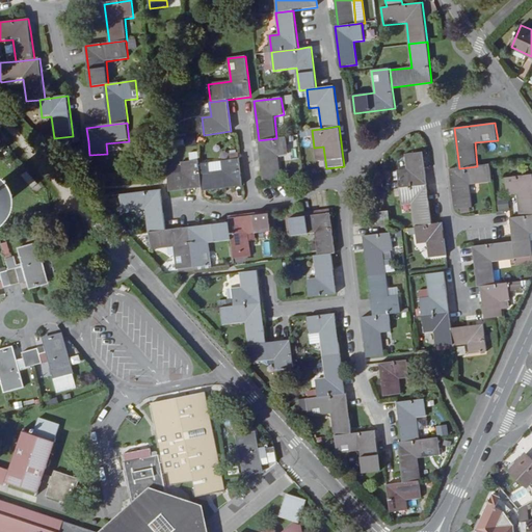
[(195,136),(176,137),(177,147),(195,144),(195,136)]
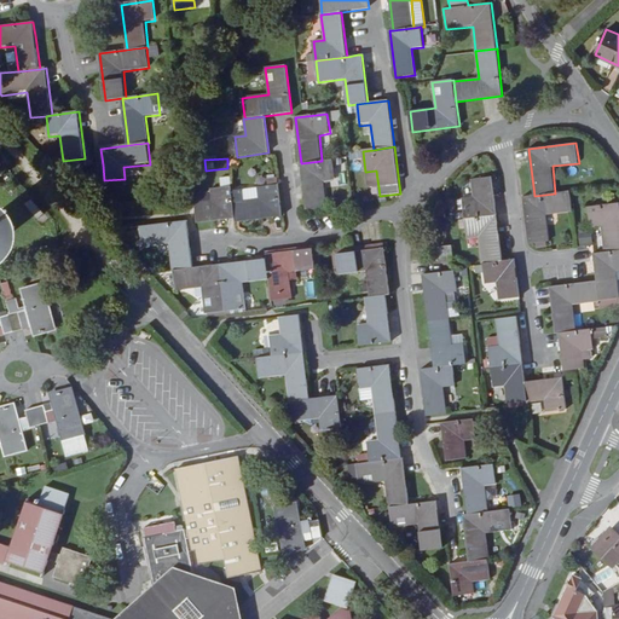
[(322,161),(301,163),(307,210),(328,208),(324,181),(335,180),(333,160),(322,161)]
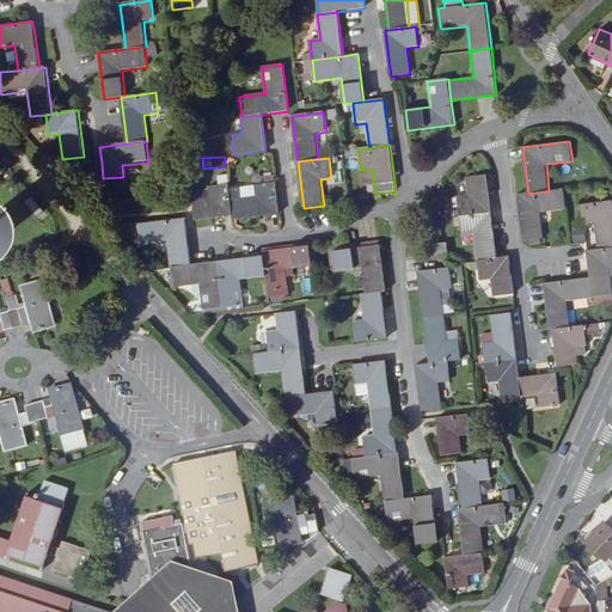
[(372,169),(362,170),(365,187),(374,185),(372,169)]
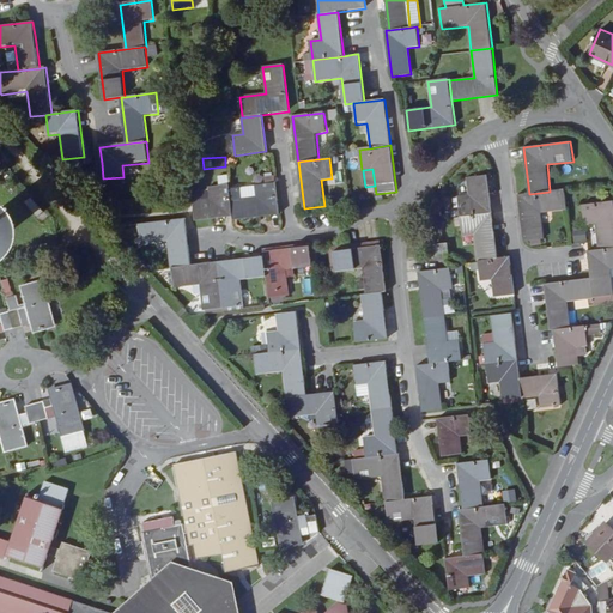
[(457,196),(461,216),(492,212),(487,175),(467,177),(469,195),(457,196)]
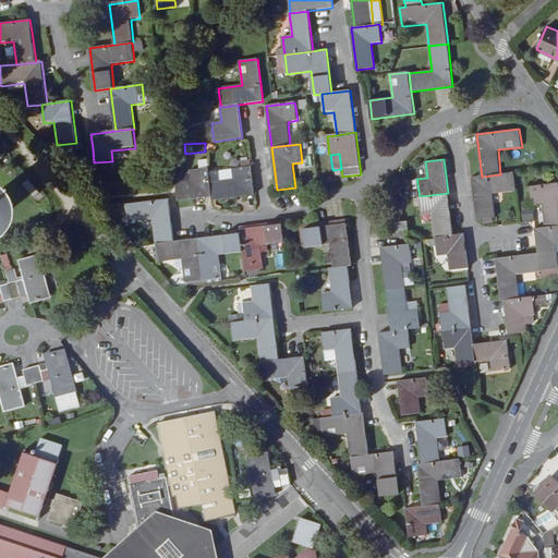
[(213,201),(254,195),(251,167),(232,170),(233,179),(221,181),(219,171),(209,172),(213,197),(213,201)]
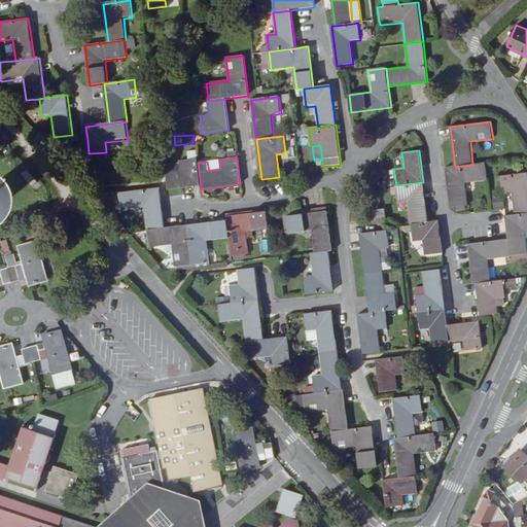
[(180,162),(181,171),(167,173),(169,190),(201,186),(198,163),(198,160),(180,162)]
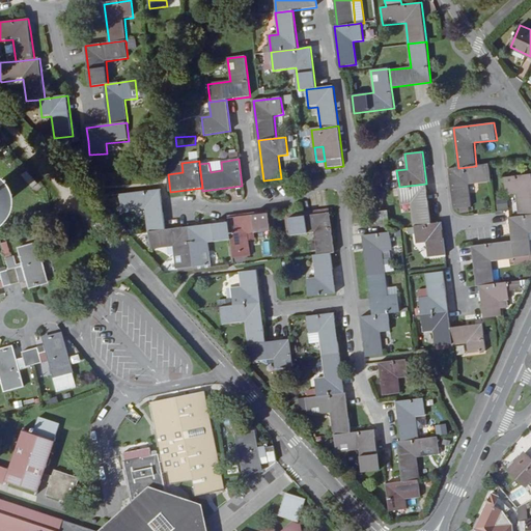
[(221,162),(208,163),(211,172),(222,170),(221,162)]
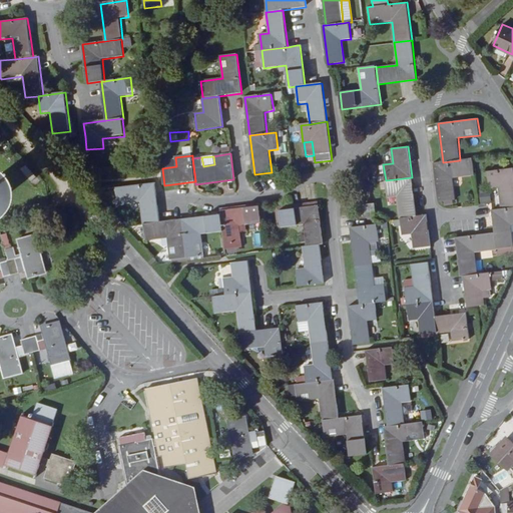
[(175,157),(161,159),(162,168),(176,166),(175,157)]
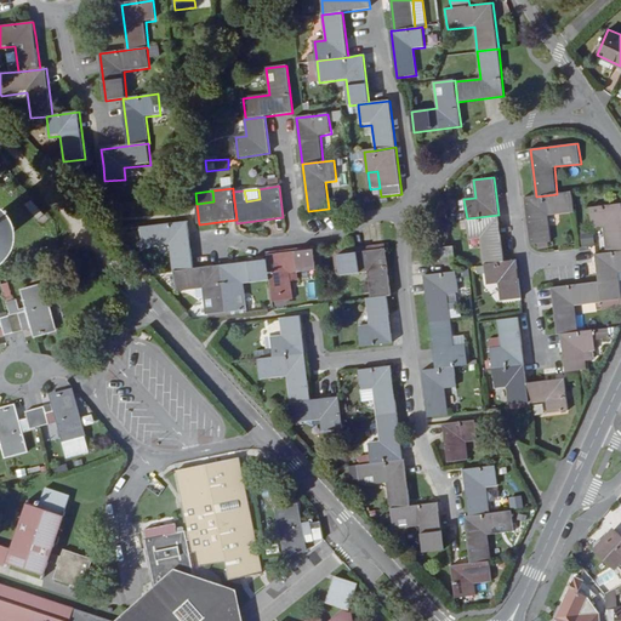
[(531,244),(552,241),(550,215),(575,212),(573,192),(557,194),(536,197),(525,198),(531,244)]
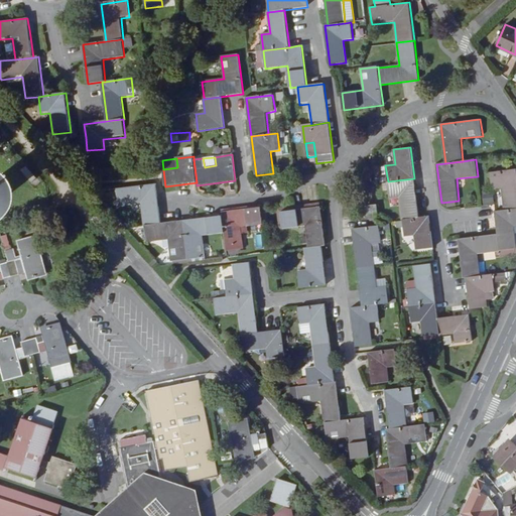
[(36,177),(25,165),(21,169),(31,181),(36,177)]
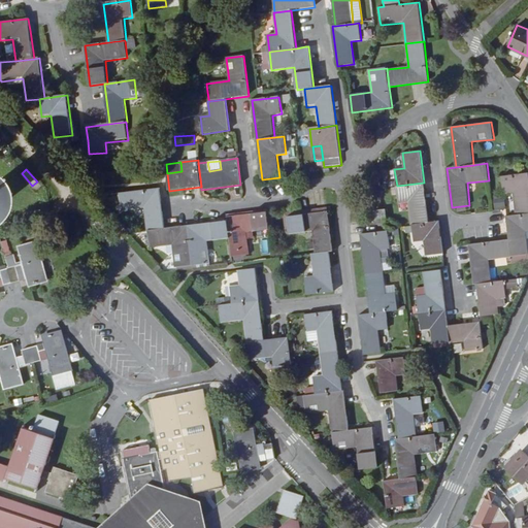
[(514,193),(517,215),(527,212),(527,172),(502,176),(504,194),(514,193)]
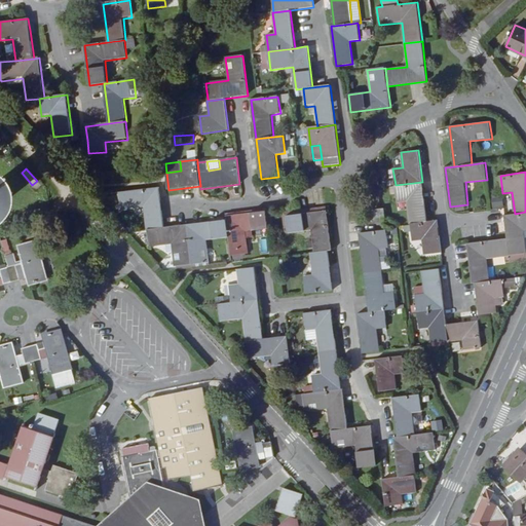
[(422,182),(396,185),(398,202),(407,202),(410,224),(411,224),(427,222),(422,182)]
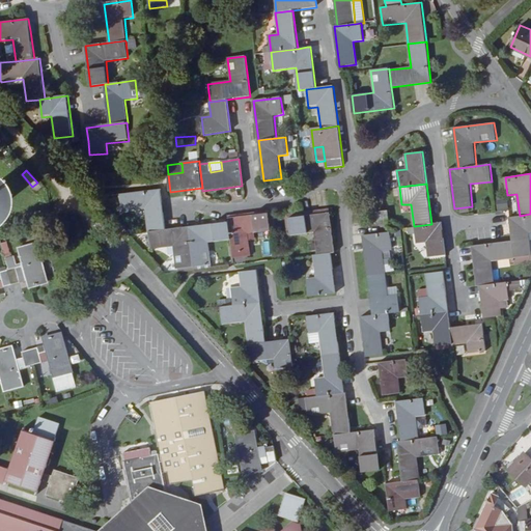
[(166,230),(162,191),(120,195),(122,213),(144,211),(147,233),(149,232),(166,230)]
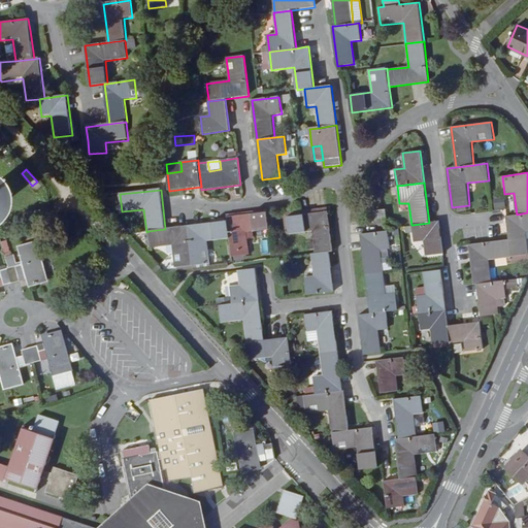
[(235,261),(249,259),(248,256),(251,256),(248,232),(270,230),(267,209),(227,216),(228,221),(230,239),(232,258),(235,257),(235,261)]
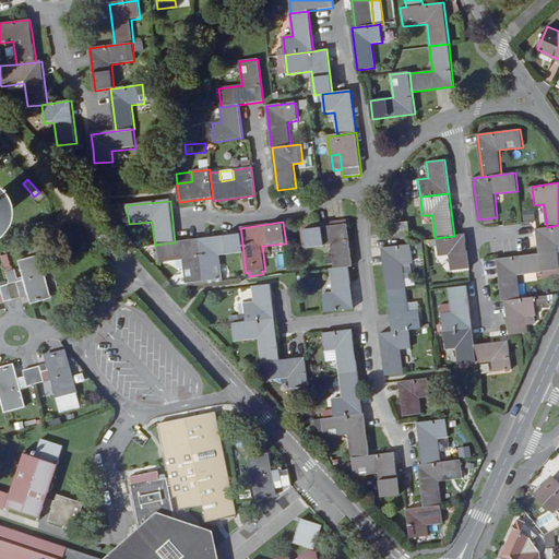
[(396,223),(399,234),(409,233),(409,227),(408,222),(406,222),(396,223)]
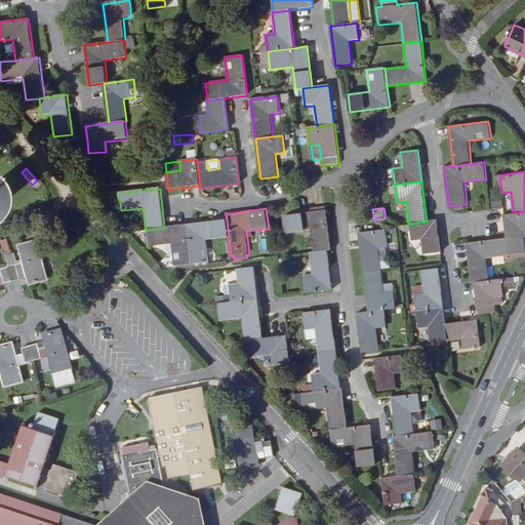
[(314,253),(328,251),(331,250),(326,211),(287,215),(289,234),(312,231),(314,253)]
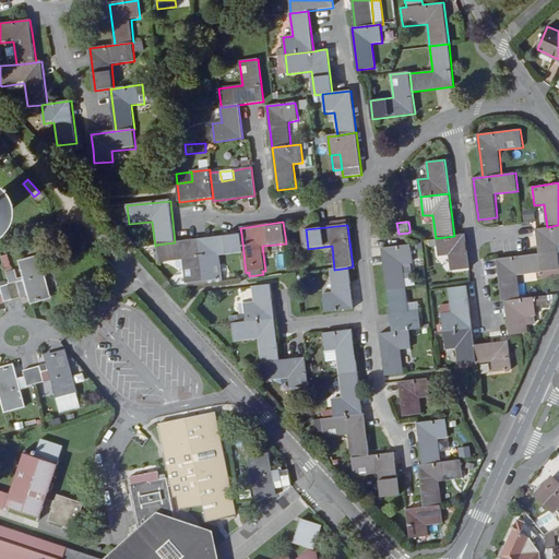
[(542,271),(558,269),(558,254),(558,245),(558,225),(547,227),(536,228),(537,239),(539,253),(542,271)]
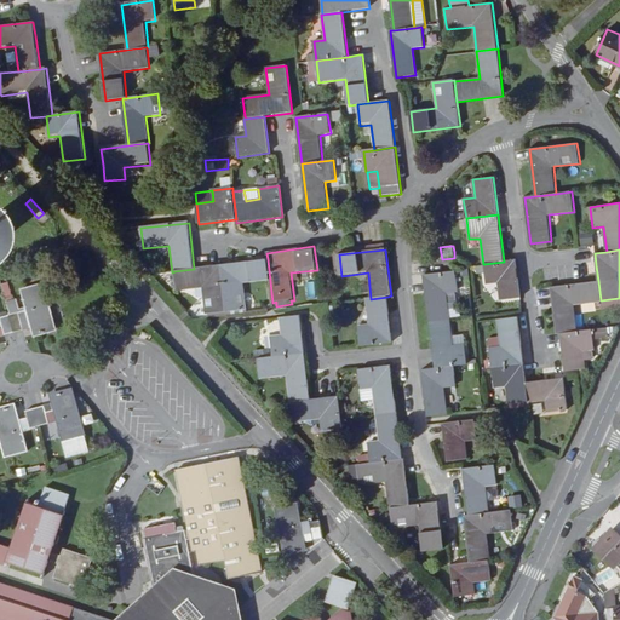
[(220,265),(227,313),(247,310),(244,283),(270,281),(268,259),(220,265)]
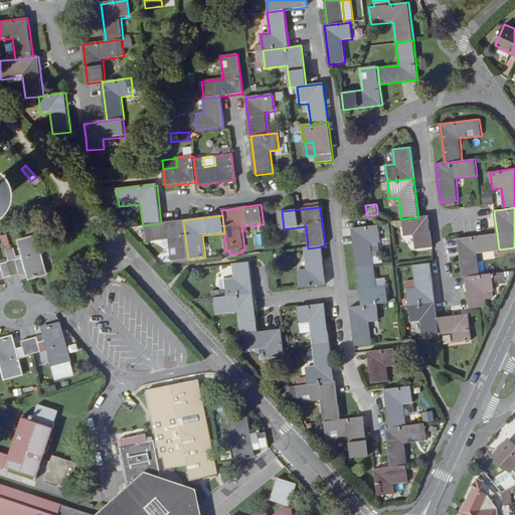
[(413,235),(415,248),(433,247),(428,215),(426,215),(418,217),(402,219),(404,236),(413,235)]
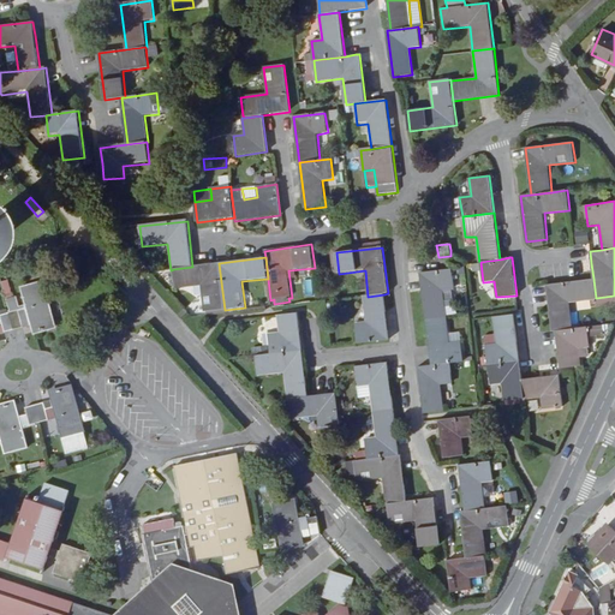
[(204,312),(225,310),(219,263),(193,267),(192,267),(173,269),(175,290),(201,286),(204,312)]
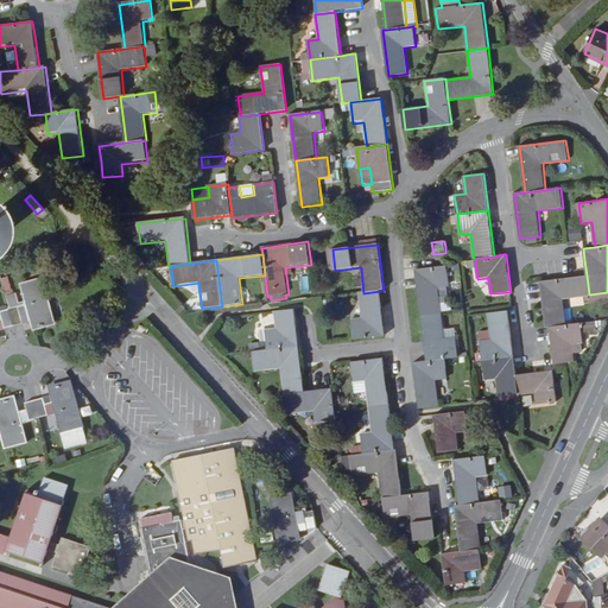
[(416,270),(422,316),(442,312),(438,287),(450,286),(447,265),(416,270)]
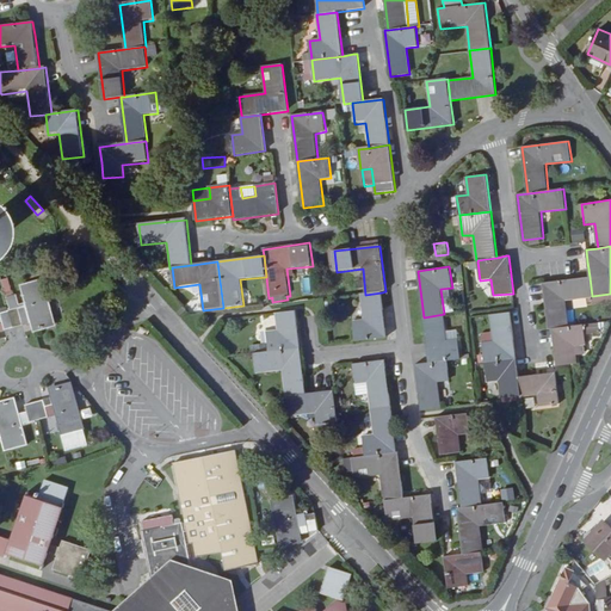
[(590,277),(543,283),(549,329),(553,329),(571,327),(567,301),(592,298),(592,296),(590,277)]
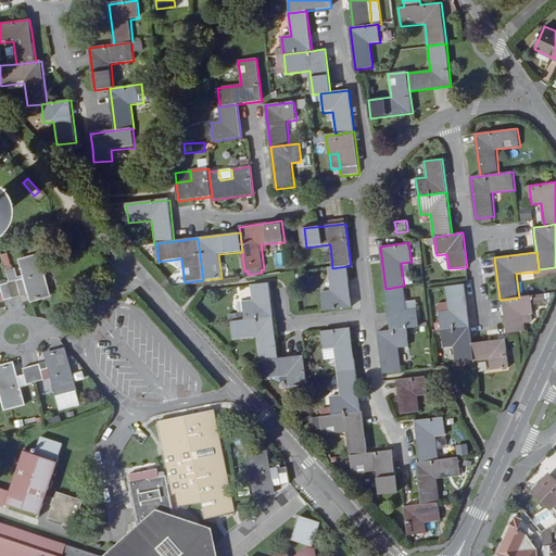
[(0,255),(3,268),(10,266),(8,253),(0,254),(0,255)]
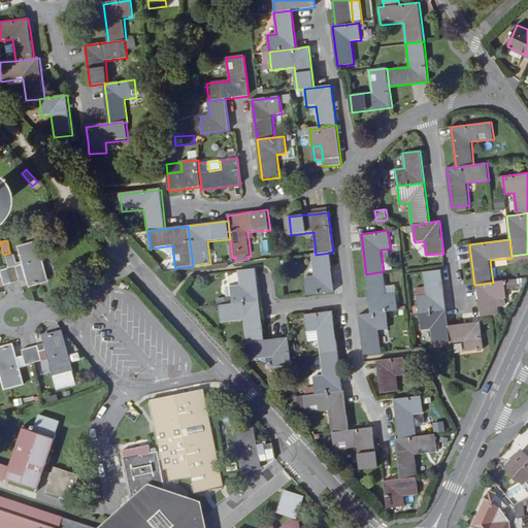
[(0,287),(4,286),(20,282),(28,278),(30,286),(47,281),(37,243),(20,248),(25,265),(17,268),(15,267),(0,271),(0,273),(2,281),(0,281),(0,287)]
